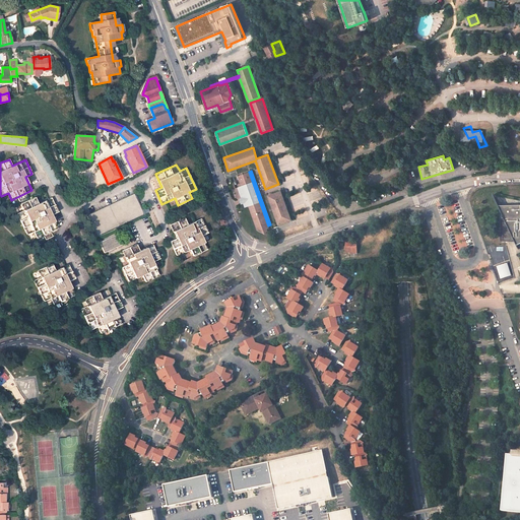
[(268,225),(249,172),(238,176),(241,183),(237,184),(241,195),(246,198),(247,201),(245,206),(245,207),(249,206),(257,230),(260,229),(260,230),(261,231),(262,231),(262,232),(264,232),(264,231),(266,231),(267,230),(267,228),(267,226),(268,225)]
